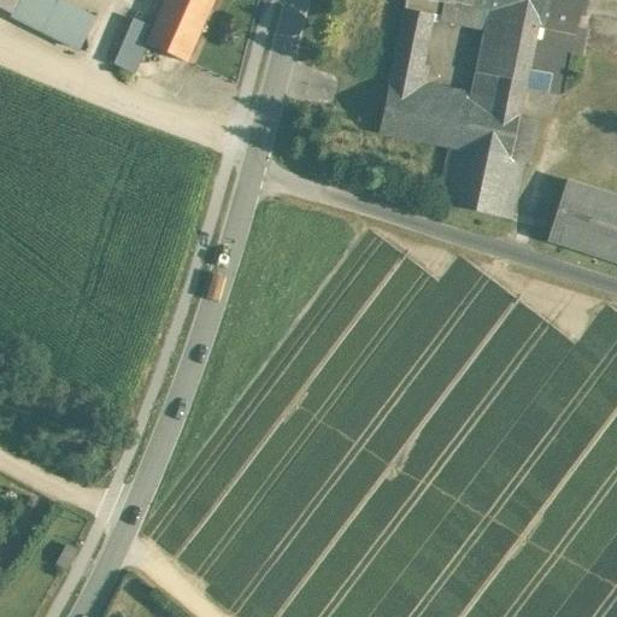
[(0,0),(0,9),(10,15),(16,0),(0,0)]
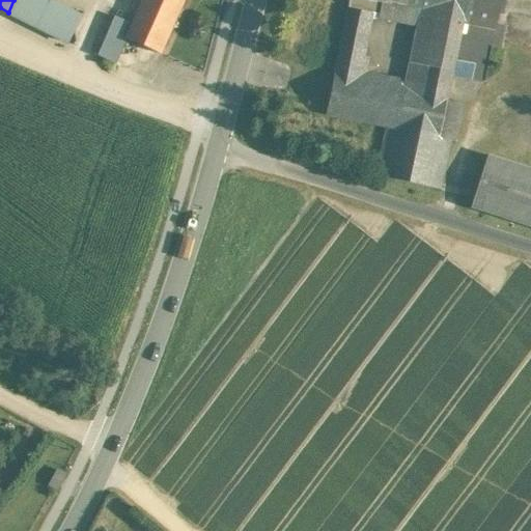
[(14,0),(8,12),(66,42),(80,16),(49,0),(14,0)]
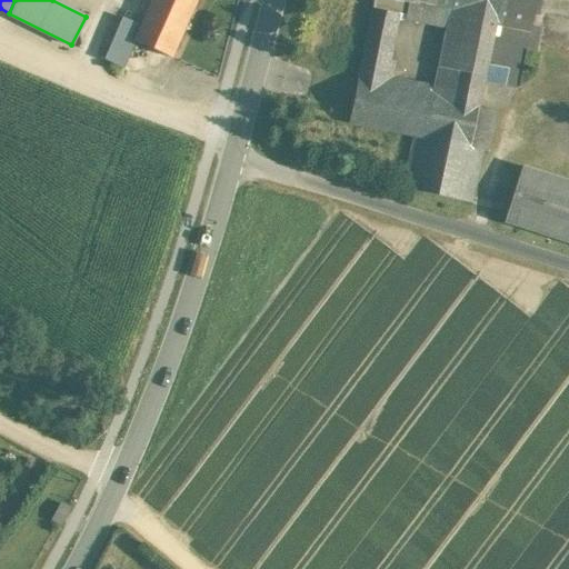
[(150,0),(140,26),(133,40),(133,41),(171,58),(196,0),(150,0)]
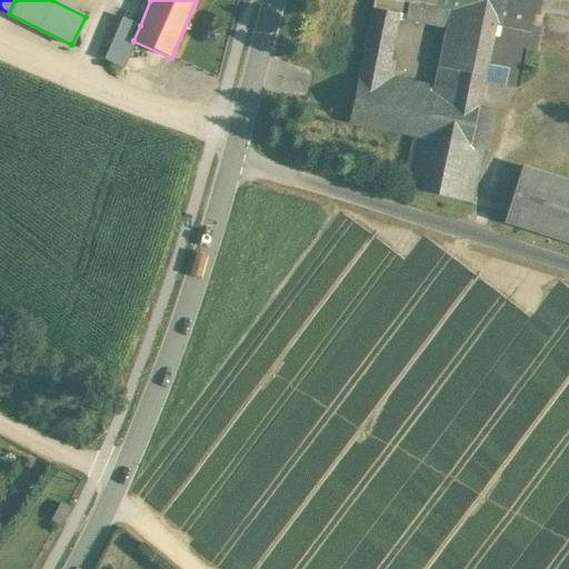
[(393,0),(407,2),(403,18),(418,21),(417,27),(431,30),(432,22),(437,7),(417,2),(417,0),(393,0)]
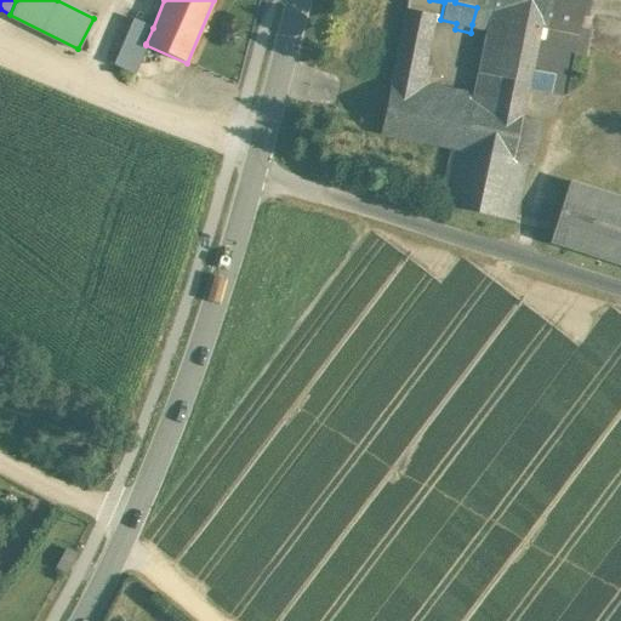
[(585,0),(455,0),(455,3),(477,7),(542,20),(540,27),(579,35),(585,0)]
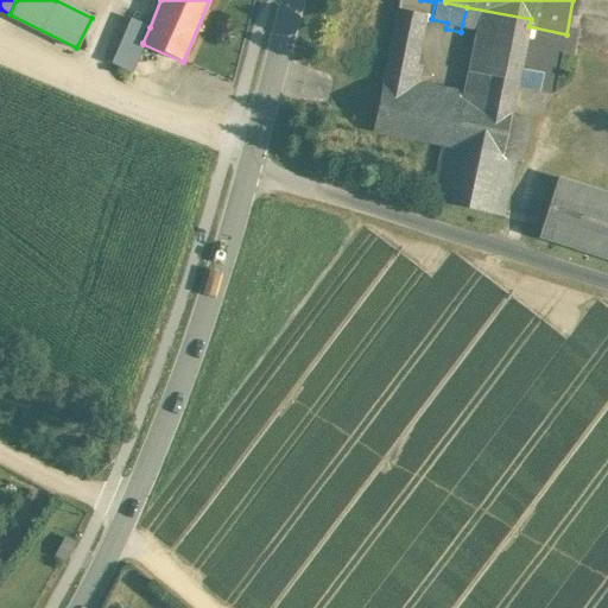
[(514,94),(529,26),(531,19),(467,7),(462,24),(476,27),(467,73),(485,76),(483,83),(487,88),(514,94)]
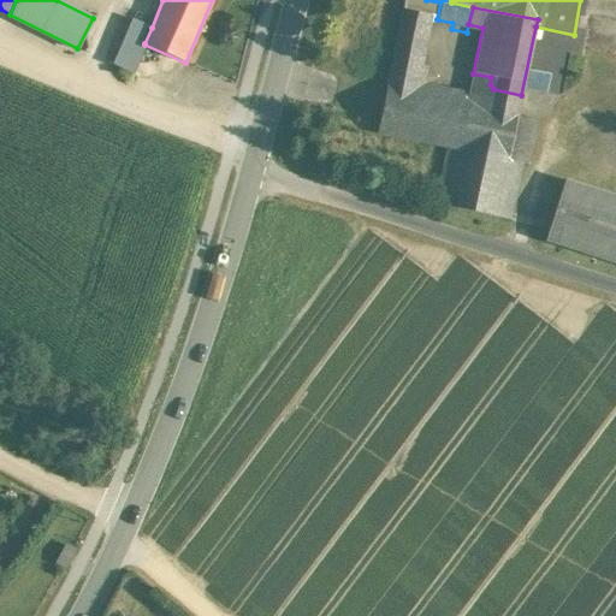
[(400,9),(385,75),(421,83),(425,66),(419,65),(428,15),(400,9)]
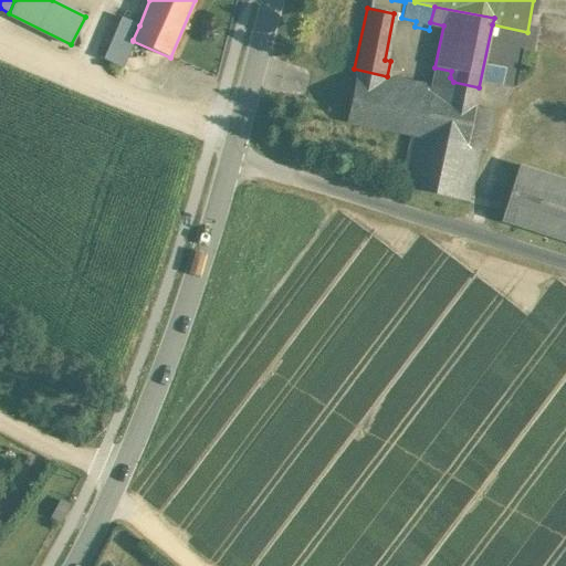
[(121,17),(103,59),(122,67),(133,41),(133,40),(139,25),(121,17)]
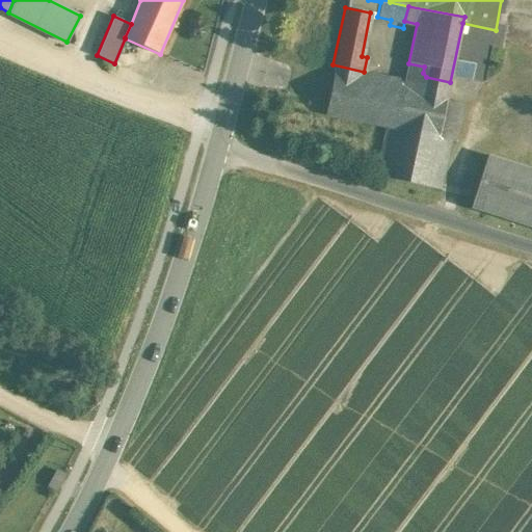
[(426,77),(423,73),(424,67),(408,63),(405,80),(407,80),(424,94),(447,98),(450,82),(426,77)]
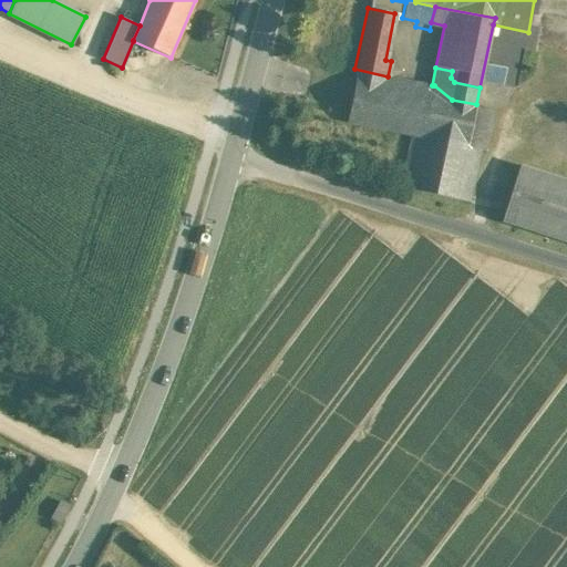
[(476,104),(452,100),(434,85),(432,85),(388,76),(354,69),(343,122),(411,135),(467,147),(481,150),(485,151),(493,110),(476,106),(476,104)]
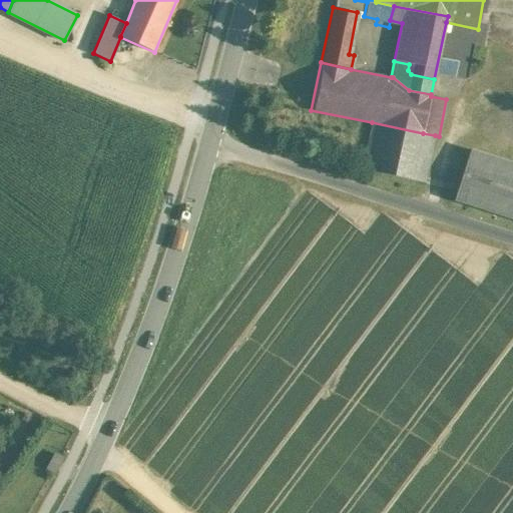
[(423,133),(372,122),(362,169),(413,180),(423,133)]
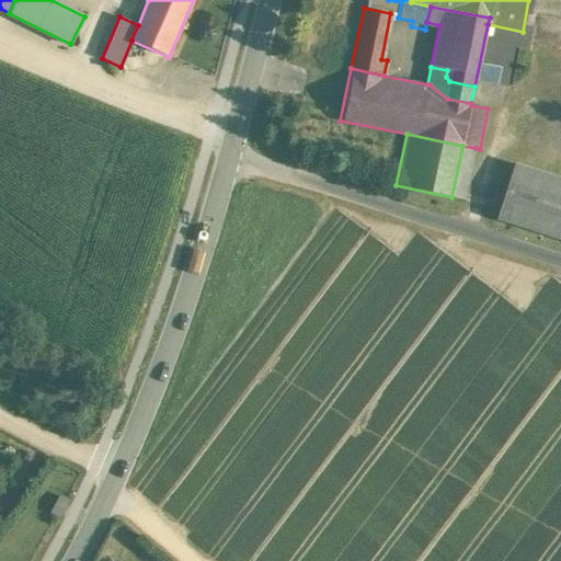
[(462,146),(451,197),(465,199),(476,148),(462,146)]
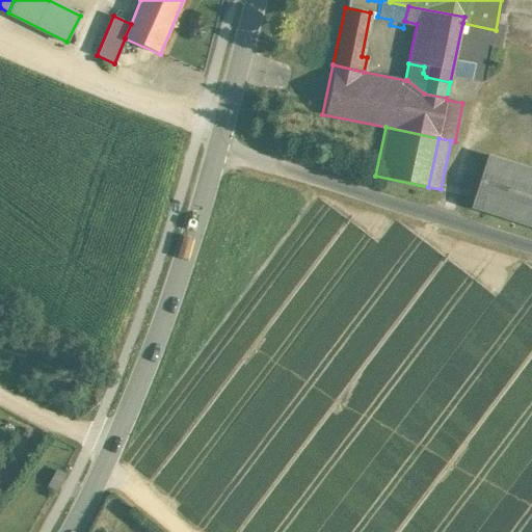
[(531,169),(487,156),(471,208),(531,227),(531,169)]
